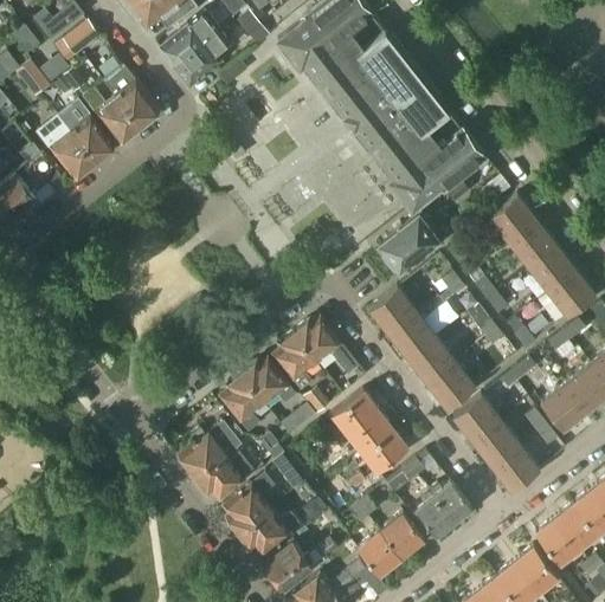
[(192,0),(128,0),(124,4),(134,15),(137,17),(146,26),(162,13),(172,26),(198,7),(192,0)]
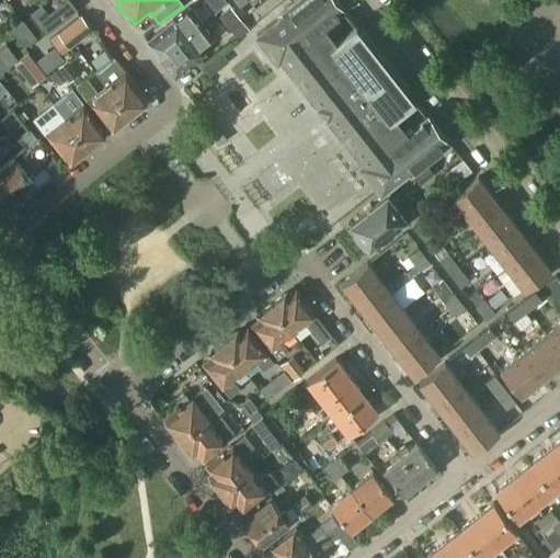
[(216,14),(228,4),(224,0),(215,0),(209,6),(216,14)]
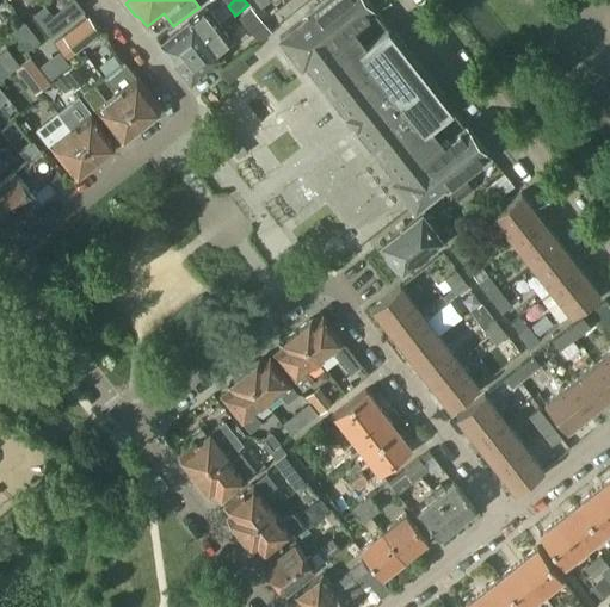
[(270,4),(266,0),(253,0),(262,11),(270,4)]
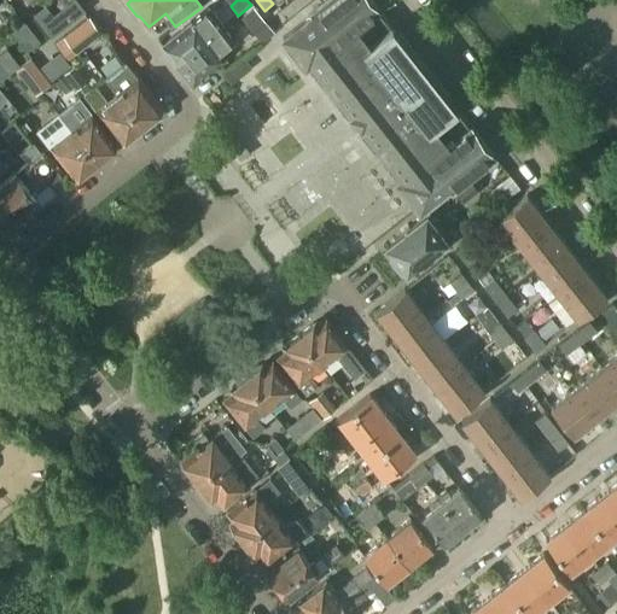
[(401,182),(396,186),(419,214),(449,191),(452,196),(453,194),(469,182),(496,161),(470,127),(464,132),(452,117),(458,112),(391,28),(388,31),(376,17),(380,13),(370,0),(326,0),(308,15),(310,18),(283,41),(304,69),(307,68),(309,66),(401,182)]
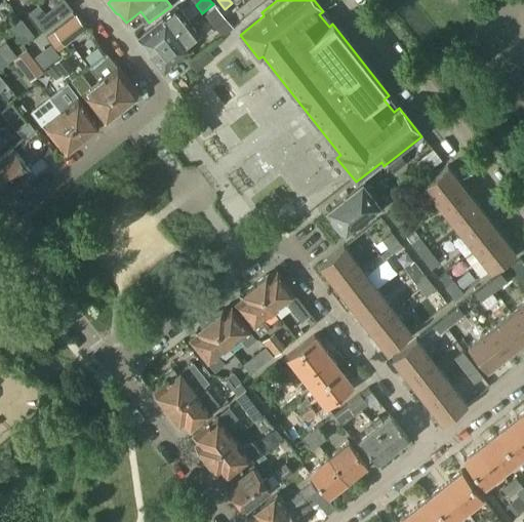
[(213,6),(201,17),(210,28),(224,17),(213,6)]
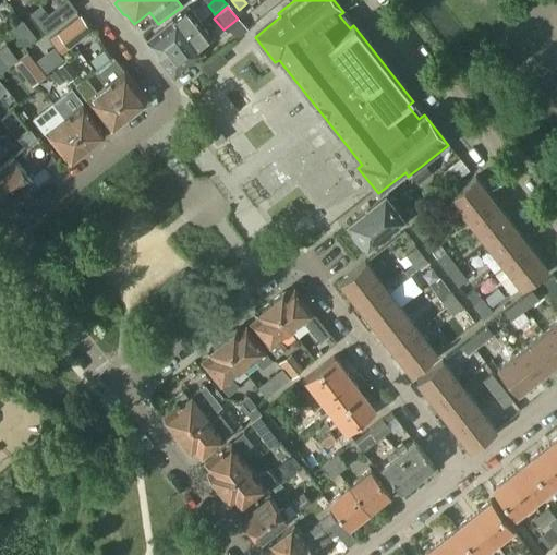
[(47,36),(58,28),(48,16),(41,8),(31,15),(47,36)]
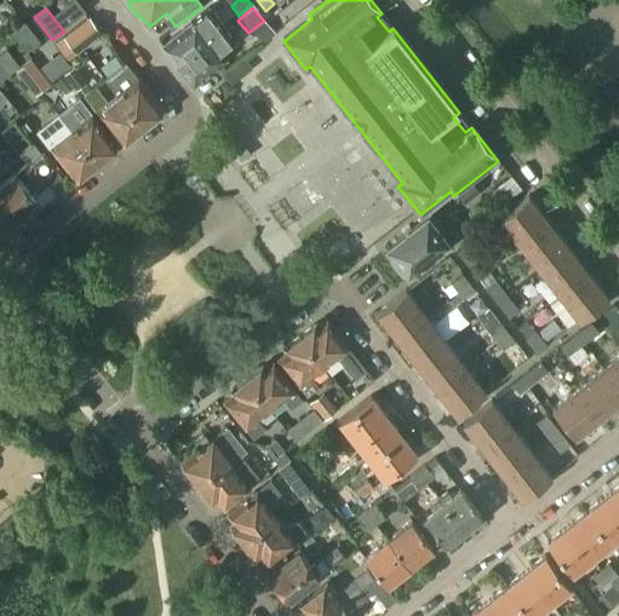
[(206,15),(162,49),(166,53),(164,55),(171,63),(173,62),(176,65),(219,33),(206,15)]
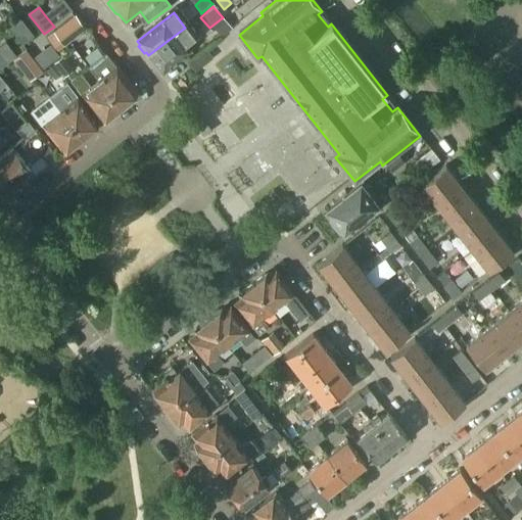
[(76,16),(53,34),(64,48),(87,31),(76,16)]
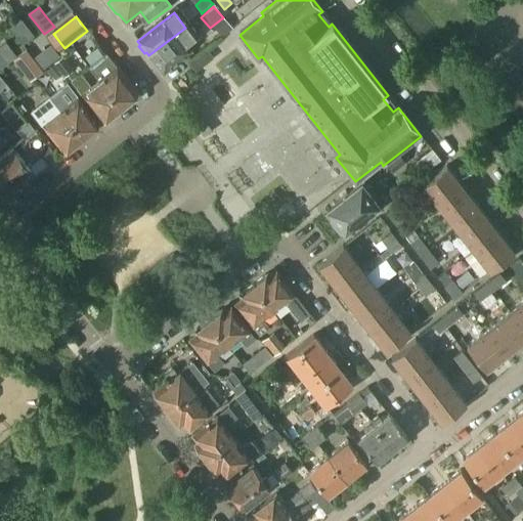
[(185,28),(148,55),(163,73),(187,53),(184,50),(197,41),(185,28)]
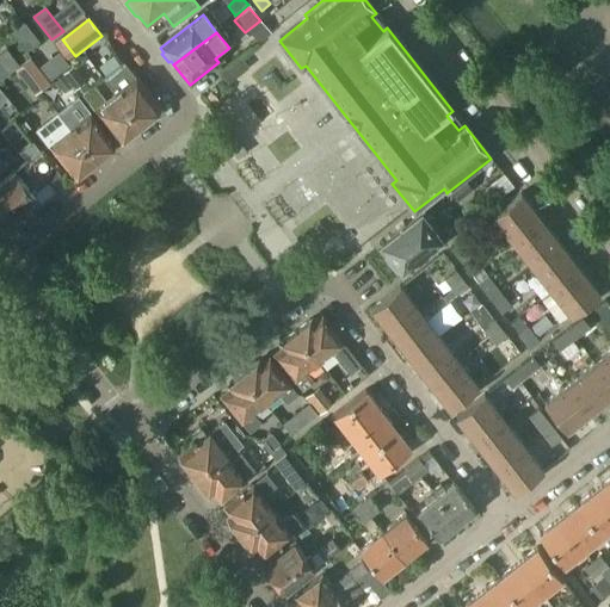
[(50,61),(41,68),(50,82),(61,74),(50,61)]
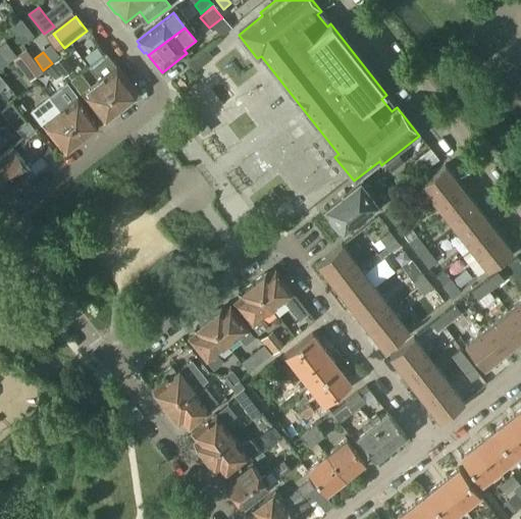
[(106,55),(89,69),(98,82),(120,109),(129,101),(134,98),(138,95),(135,92),(135,91),(106,55)]
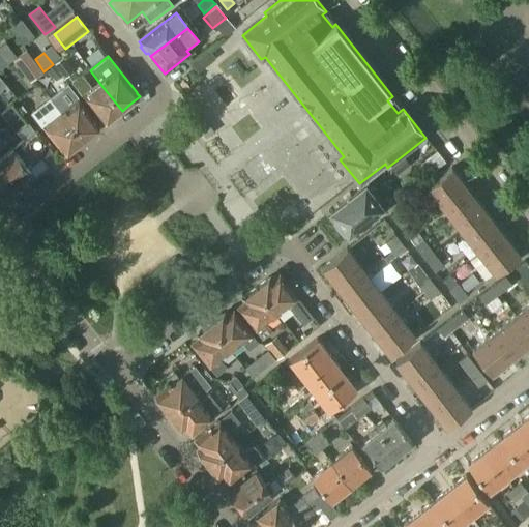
[(64,58),(55,65),(64,77),(66,80),(76,71),(64,58)]
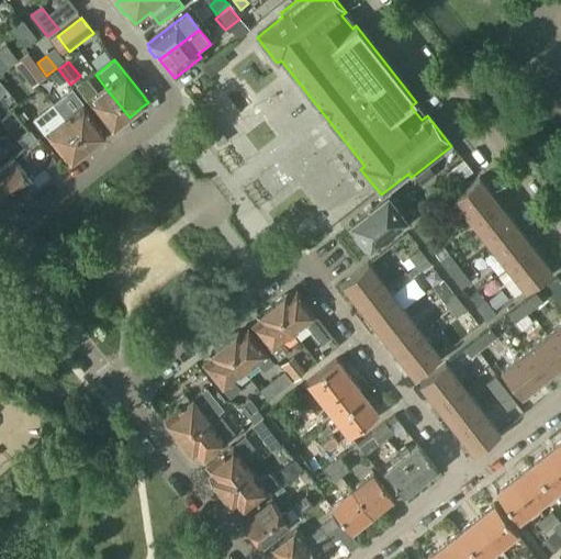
[(32,89),(46,78),(36,65),(22,76),(32,89)]
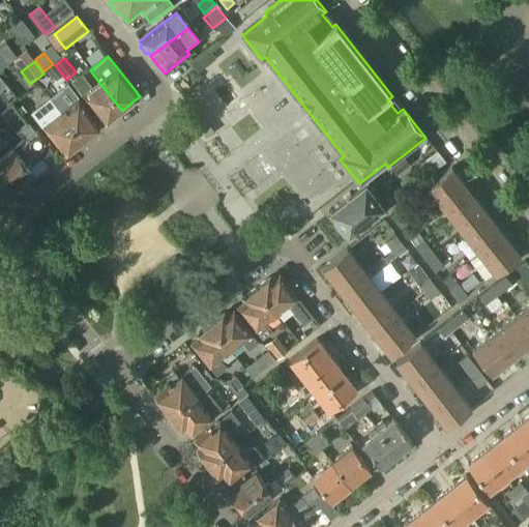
[(55,65),(48,71),(57,83),(64,77),(55,65)]
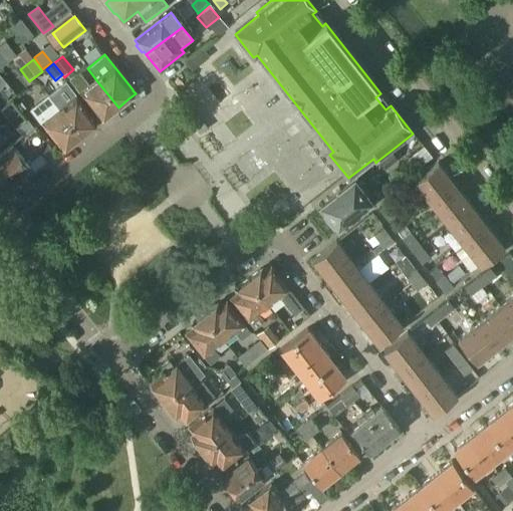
[(79,74),(70,81),(97,117),(100,121),(104,118),(118,107),(96,80),(88,86),(79,74)]
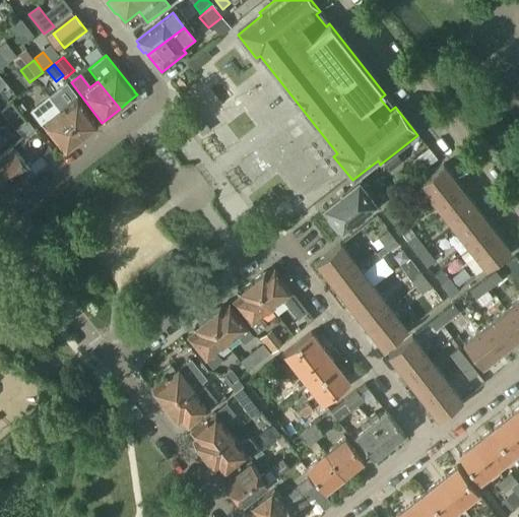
[(66,84),(49,99),(59,112),(81,139),(94,128),(99,125),(95,122),(66,84)]
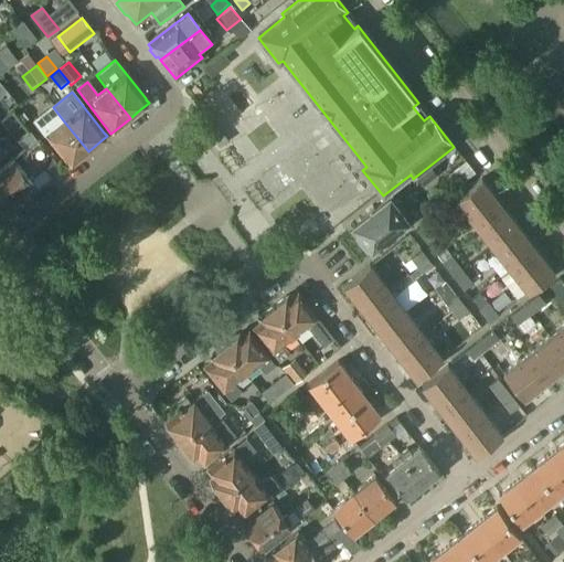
[(53,107),(33,123),(65,162),(68,167),(73,163),(88,151),(64,122),(53,107)]
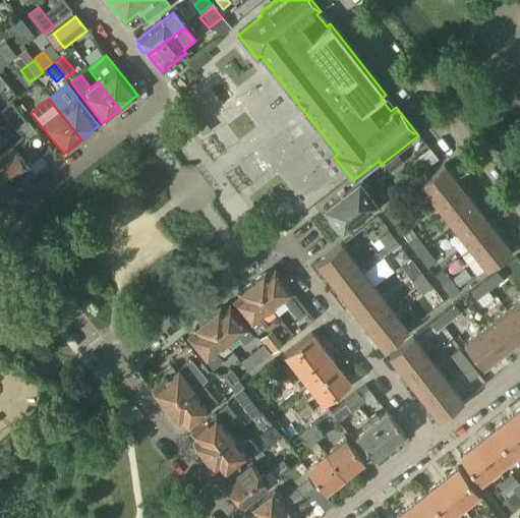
[(212,130),(197,114),(189,120),(204,137),(212,130)]
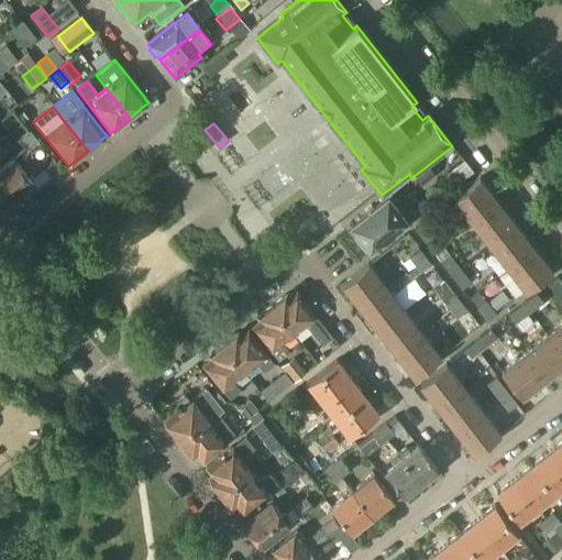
[(0,160),(7,155),(4,153),(13,146),(6,136),(0,141),(0,160)]
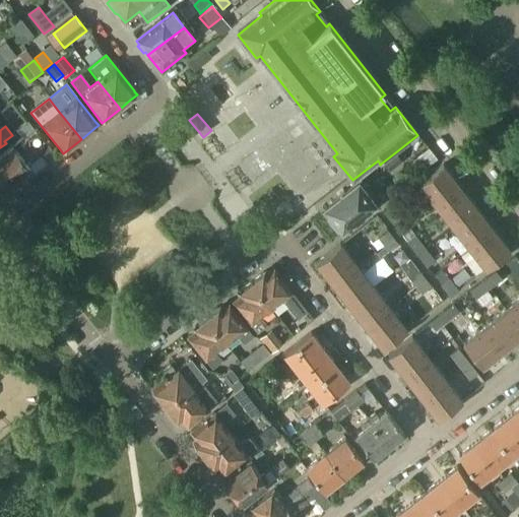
[(22,142),(0,158),(0,184),(4,191),(18,180),(19,182),(31,174),(29,171),(30,171),(18,154),(31,144),(42,157),(51,150),(36,131),(24,139),(21,141),(22,142)]
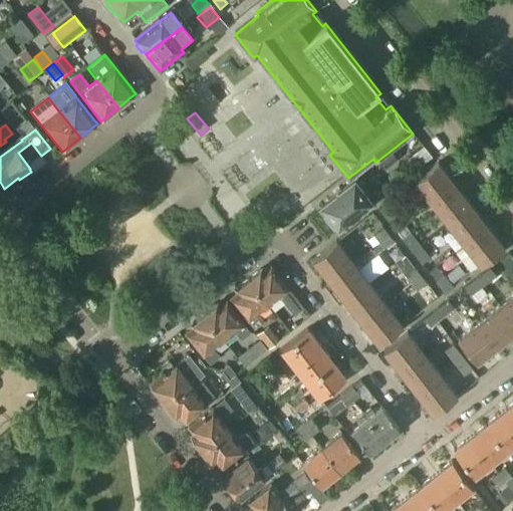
[(392,152),(378,162),(387,172),(400,161),(392,152)]
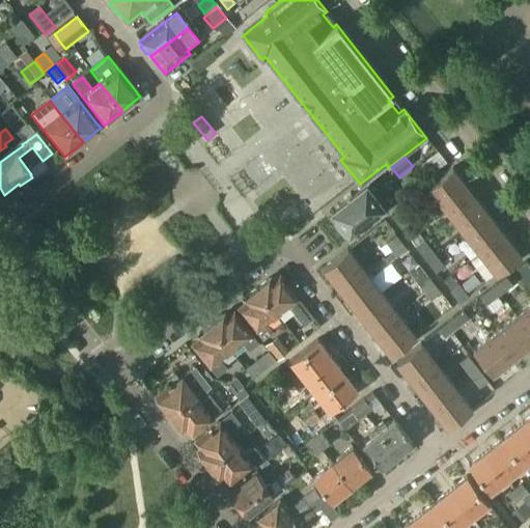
[(427,190),(445,212),(469,192),(452,170),(427,190)]
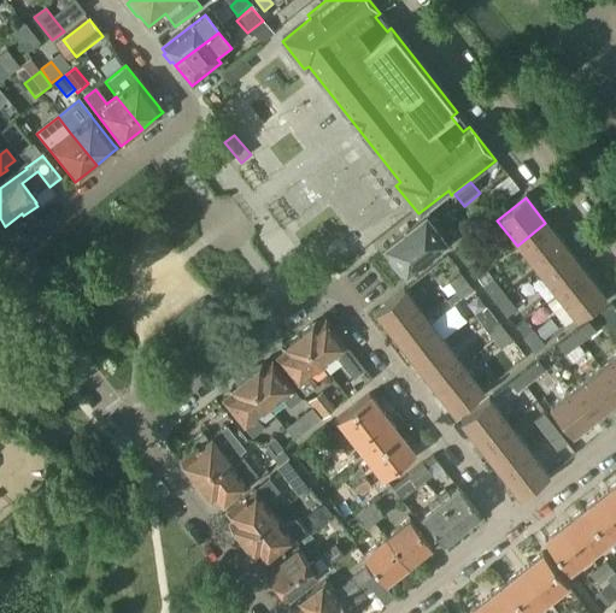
[(399,275),(403,272),(405,275),(445,243),(432,227),(434,225),(427,216),(385,248),(393,260),(389,263),(399,275)]
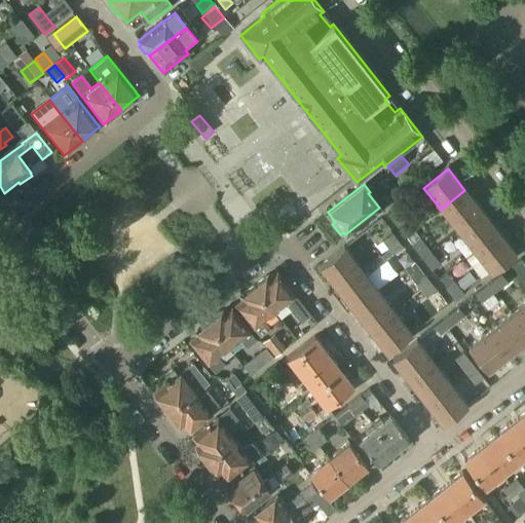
[(441,210),(457,231),(482,212),(464,190),(441,210)]
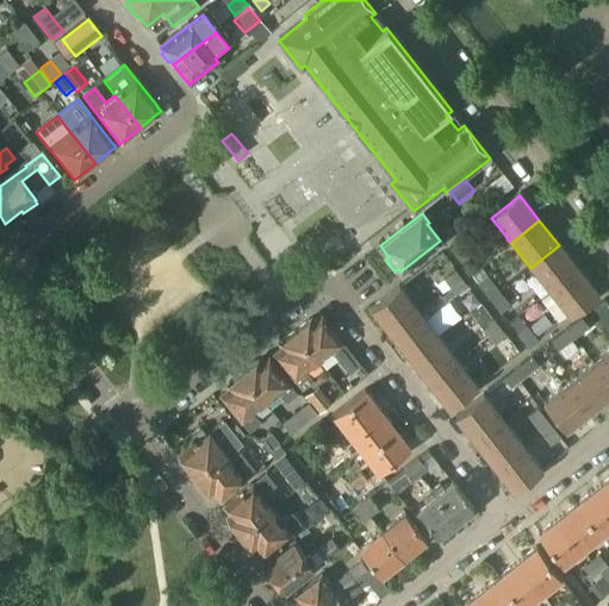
[(472,257),(460,242),(449,250),(461,266),(472,257)]
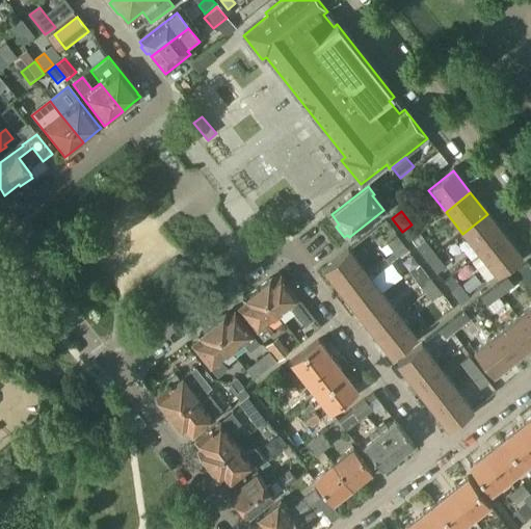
[(462,234),(480,256),(504,236),(487,214),(462,234)]
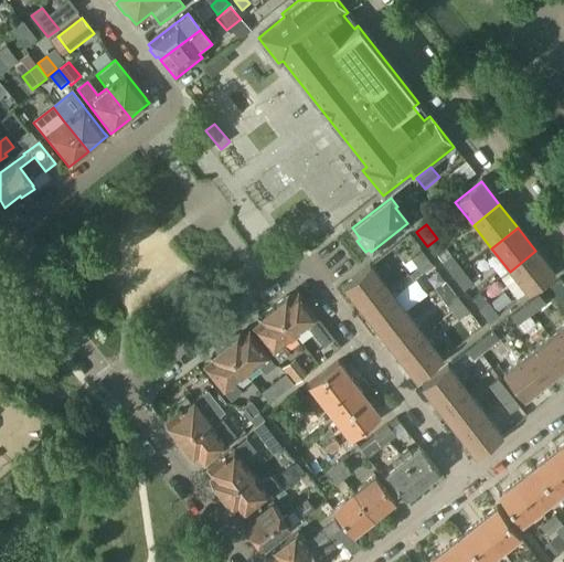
[(443,265),(454,279),(464,272),(444,247),(435,254),(443,264),(443,265)]
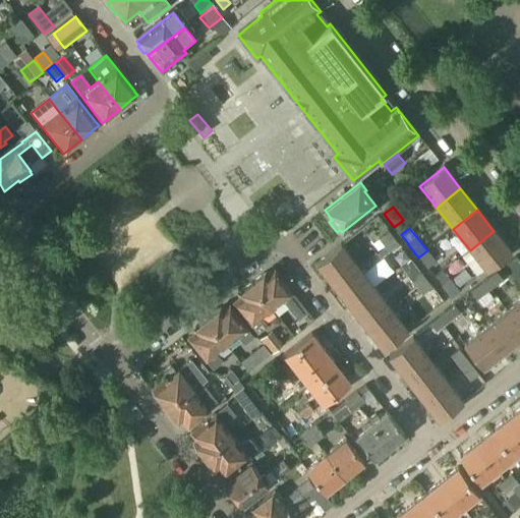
[(470,250),(486,272),(511,252),(494,231),(470,250)]
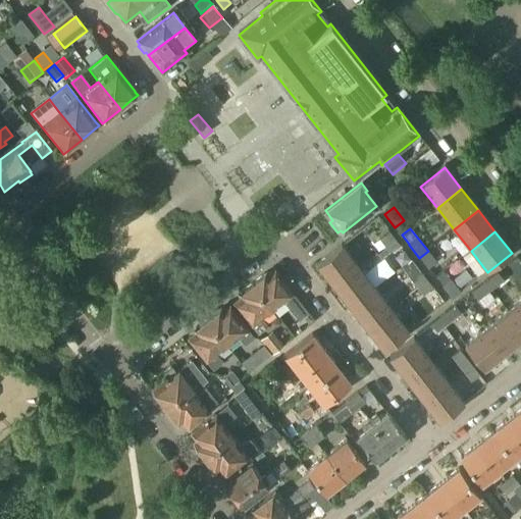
[(379,241),(385,248),(395,240),(389,234),(379,241)]
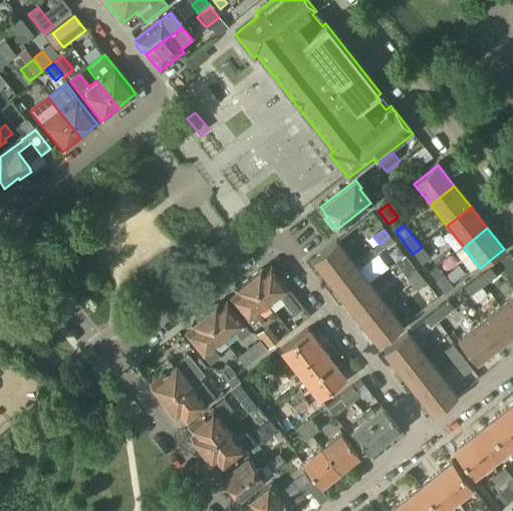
[(389,236),(379,244),(385,251),(394,243),(389,236)]
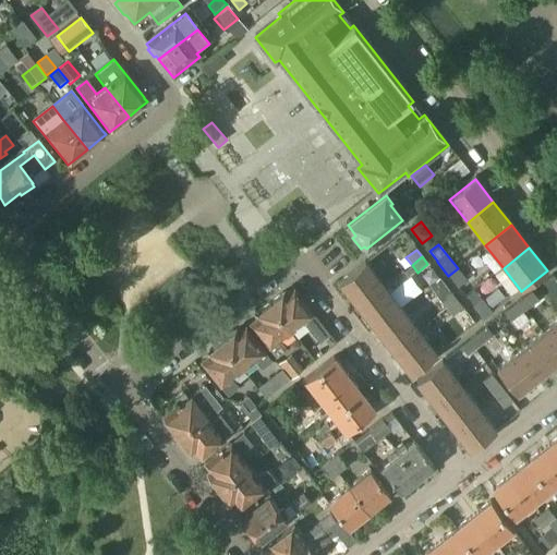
[(339,284),(359,309),(384,288),(365,264),(339,284)]
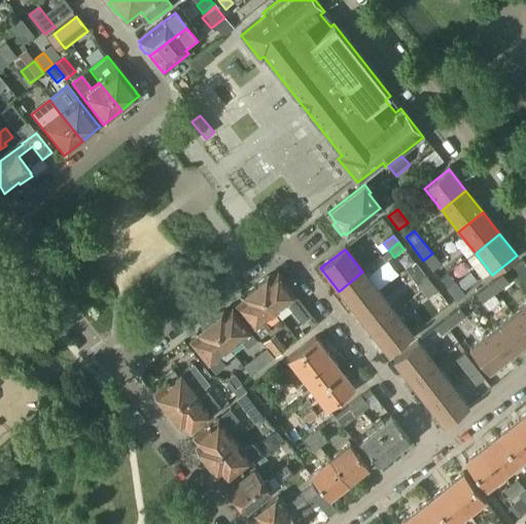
[(442,265),(432,253),(423,260),(433,272),(442,265)]
